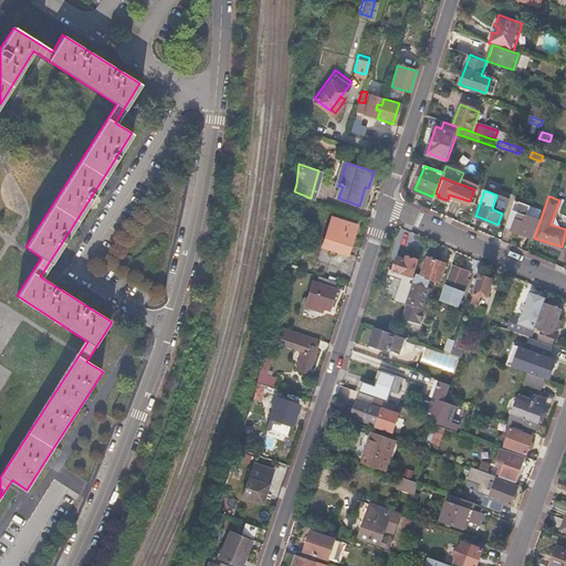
[(511,210),(505,227),(519,232),(517,236),(526,239),(528,236),(531,237),(537,219),(511,210)]
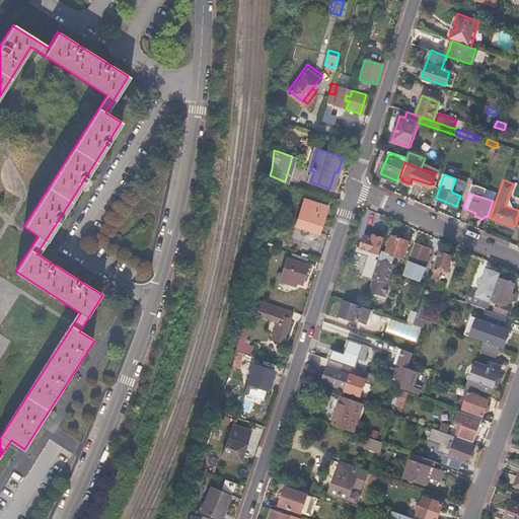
[(318,232),(325,207),(303,199),(295,225),(318,232)]
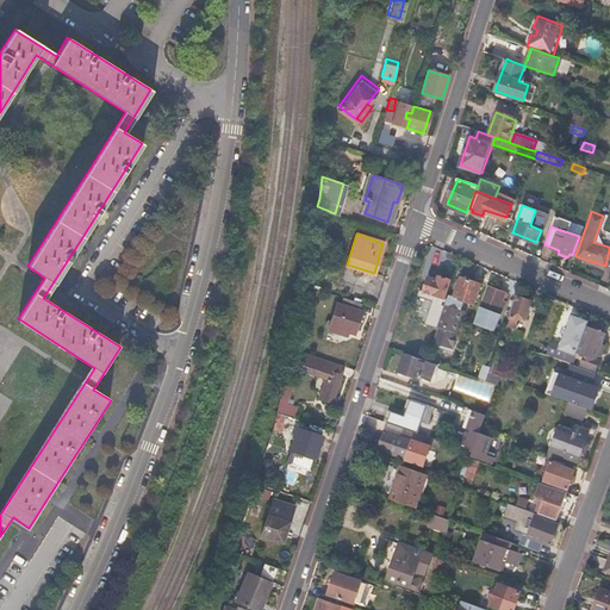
[(446,296),(450,280),(437,277),(436,280),(428,278),(424,291),(421,290),(418,296),(431,300),(424,324),(437,328),(446,304),(448,298),(446,296)]
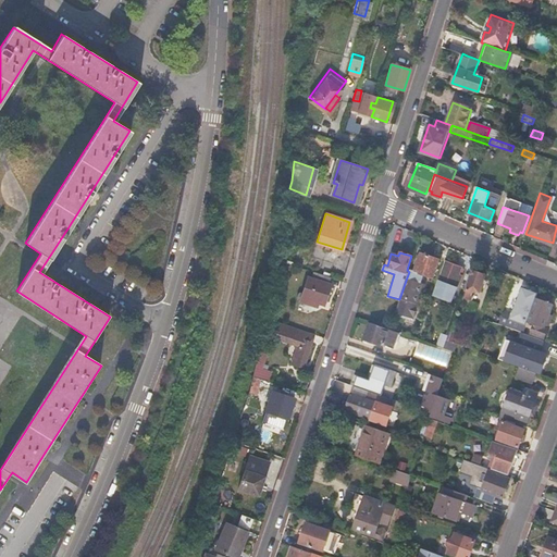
[(438,259),(420,252),(418,260),(415,259),(412,263),(416,264),(413,271),(432,277),(438,259)]
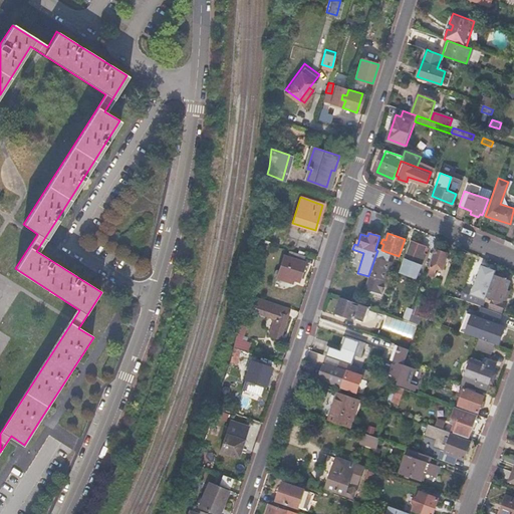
[(422,257),(426,247),(412,242),(405,259),(407,259),(404,268),(417,273),(420,264),(422,265),(424,258),(422,257)]
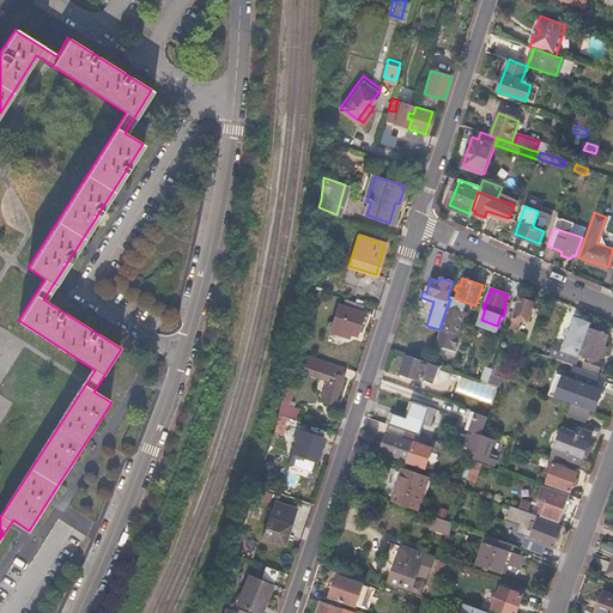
[(358,311),(360,303),(346,298),(344,305),(339,304),(329,331),(347,337),(350,333),(356,334),(364,314),(358,311)]
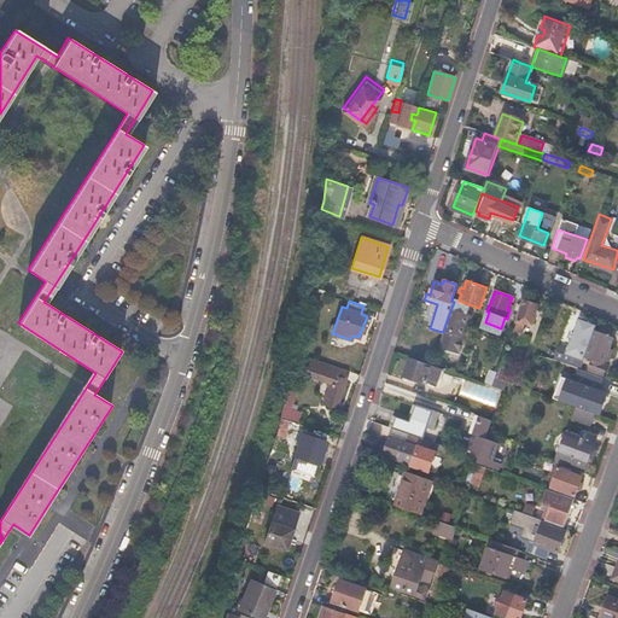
[(531,324),(537,305),(525,302),(514,331),(519,333),(523,325),(526,322),(531,324)]
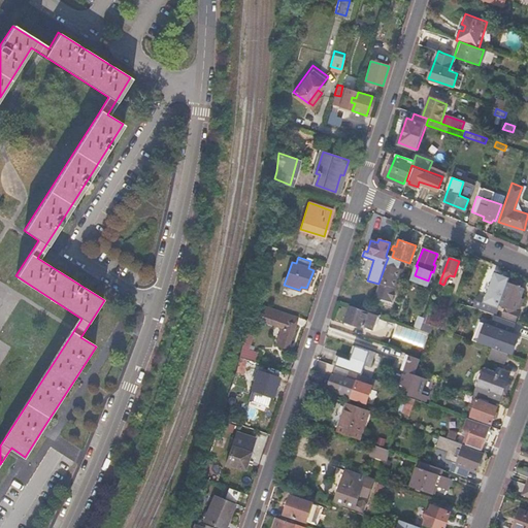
[(378,284),(374,296),(392,302),(396,288),(394,287),(401,268),(386,263),(378,284)]
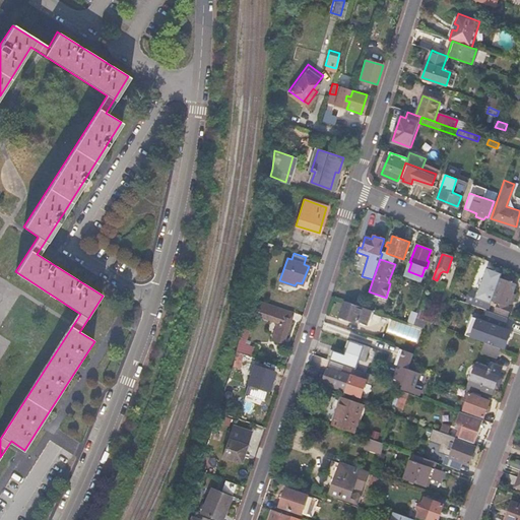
[(502,278),(500,278),(496,288),(492,301),(498,303),(495,311),(508,315),(510,307),(518,284),(514,283),(516,275),(504,271),(502,278)]
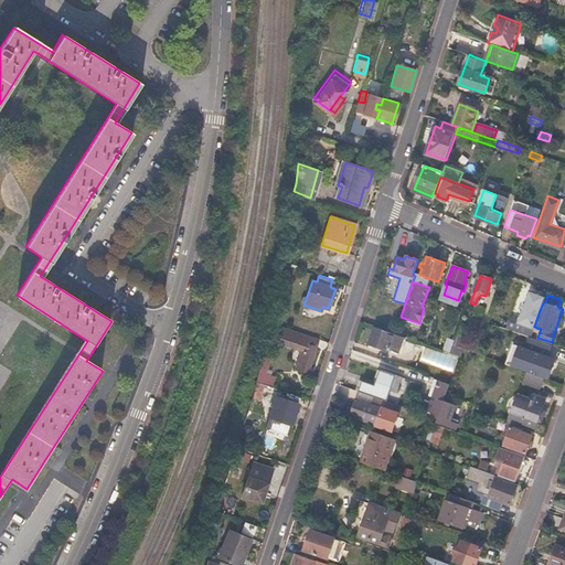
[(539,313),(543,302),(542,301),(543,300),(531,296),(529,302),(523,301),(521,308),(526,310),(520,327),(533,331),(534,327),(539,313)]
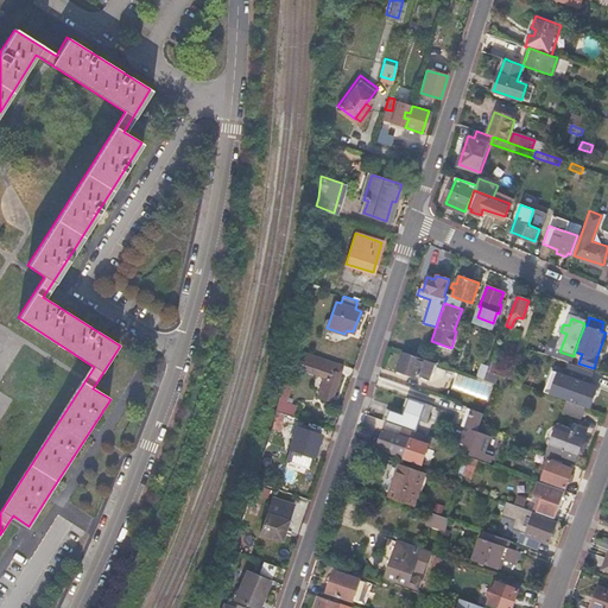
[(303,341),(293,337),(292,346),(301,348),(303,341)]
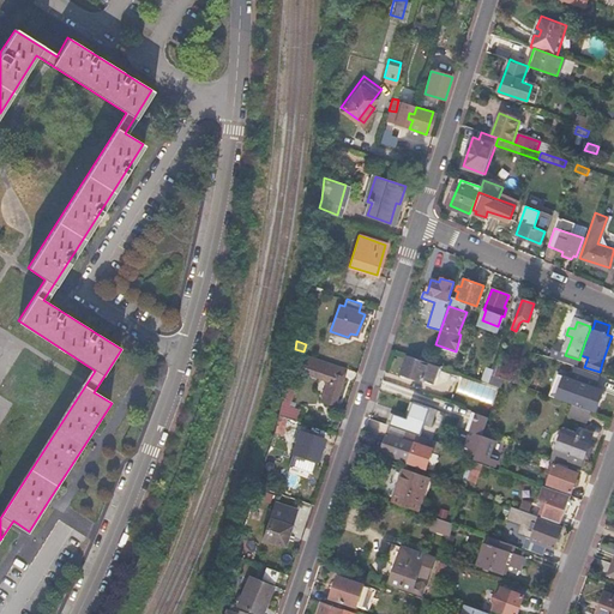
[(558,361),(560,353),(563,345),(551,342),(546,357),(558,361)]
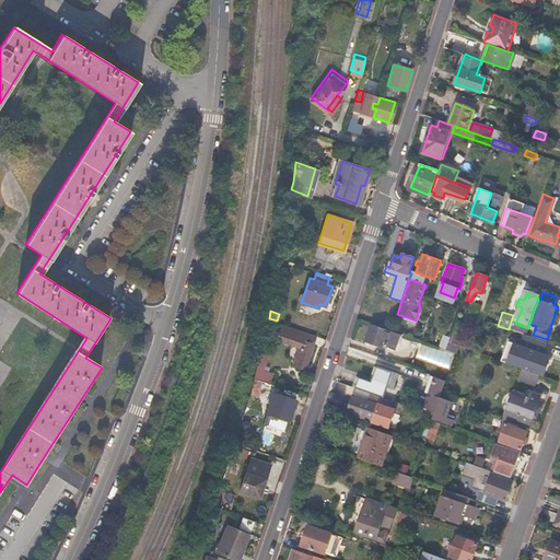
[(528,328),(515,324),(511,322),(509,329),(525,335),(528,328)]
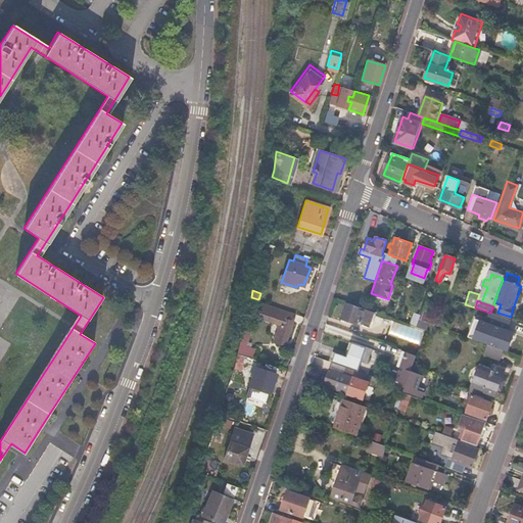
[(284,344),(296,313),(280,307),(265,301),(258,316),(279,323),(276,333),(280,334),(277,341),(284,344)]
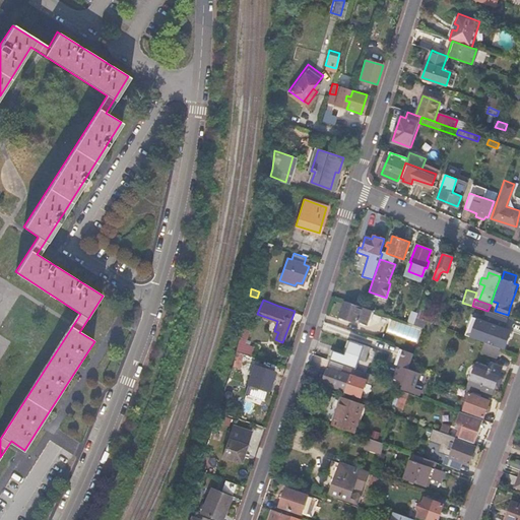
[(365,325),(371,310),(364,307),(345,300),(339,315),(365,325)]
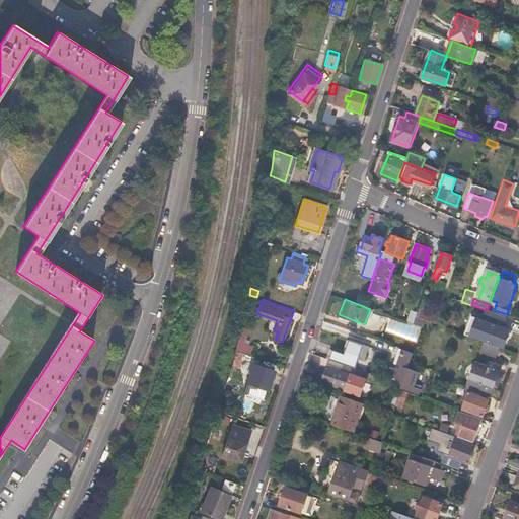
[(418,308),(418,307),(411,305),(404,321),(412,324),(415,316),(418,308)]
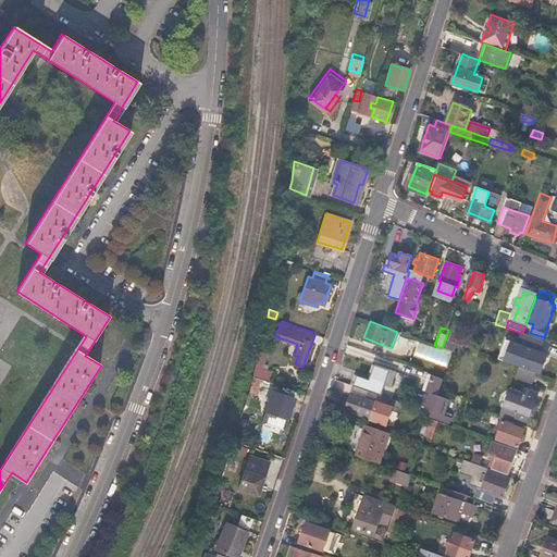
[(471,349),(474,341),(448,331),(445,339),(471,349)]
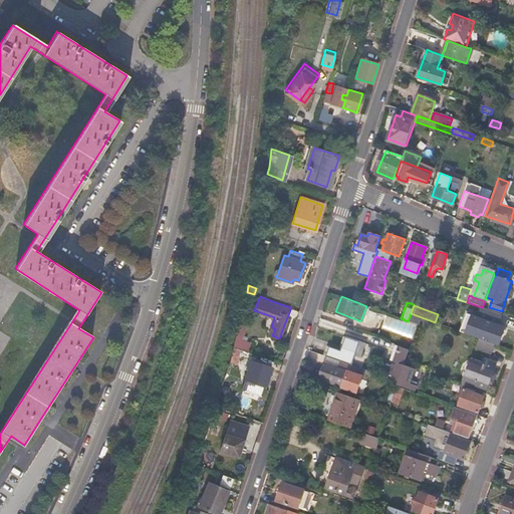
[(499,319),(501,313),(484,308),(482,314),(499,319)]
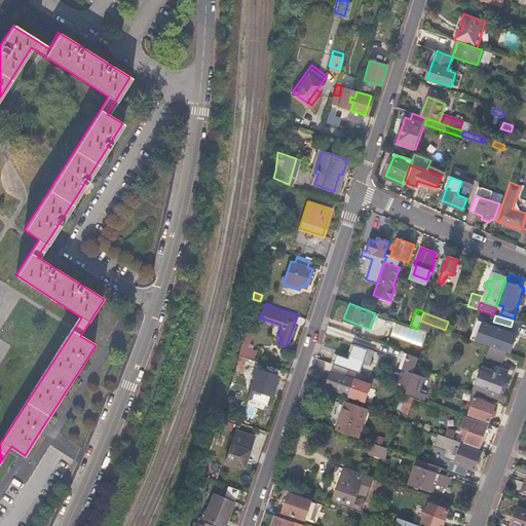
[(480,342),(490,345),(492,346),(492,344),(510,350),(515,335),(489,326),(486,335),(483,334),(480,342)]
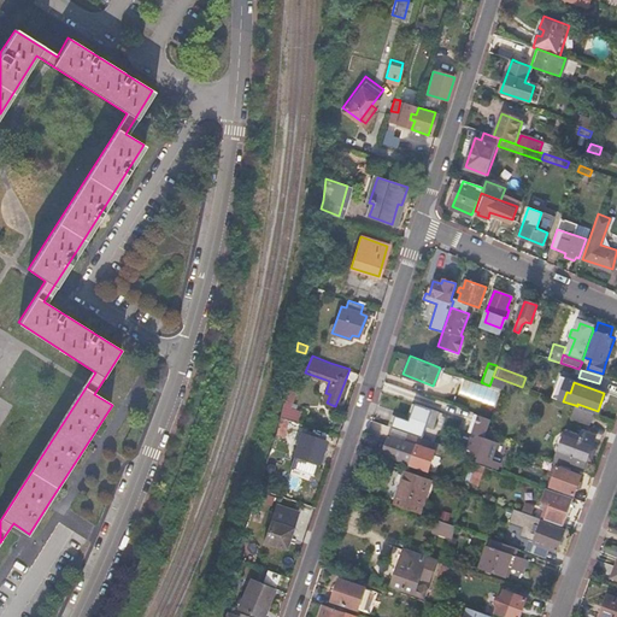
[(394,416),(391,427),(423,435),(425,427),(434,429),(439,411),(413,404),(409,421),(394,416)]
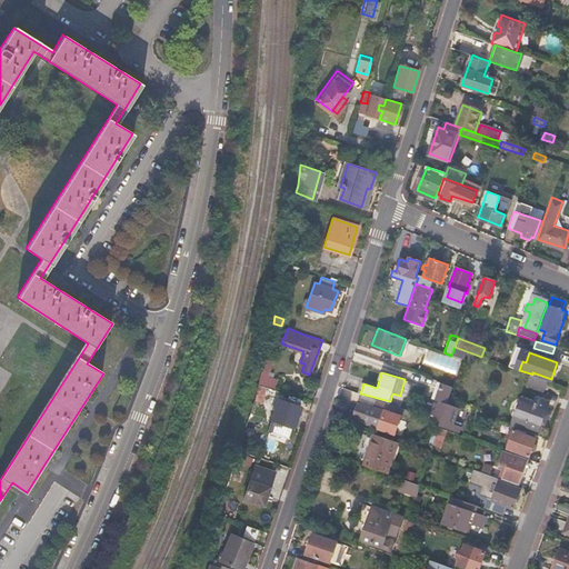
[(543,391),(548,380),(532,375),(530,373),(527,385),(543,391)]
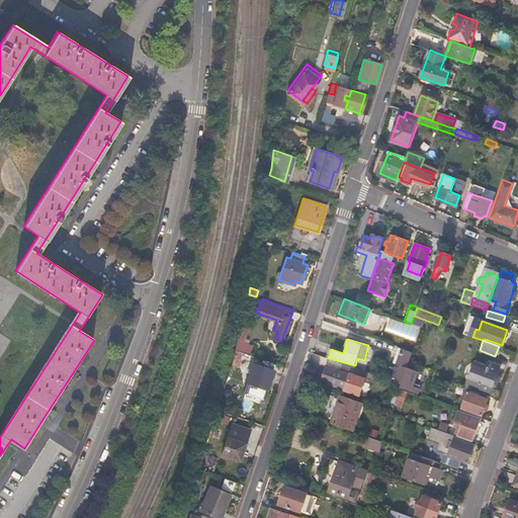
[(409,360),(412,351),(398,346),(395,355),(409,360)]
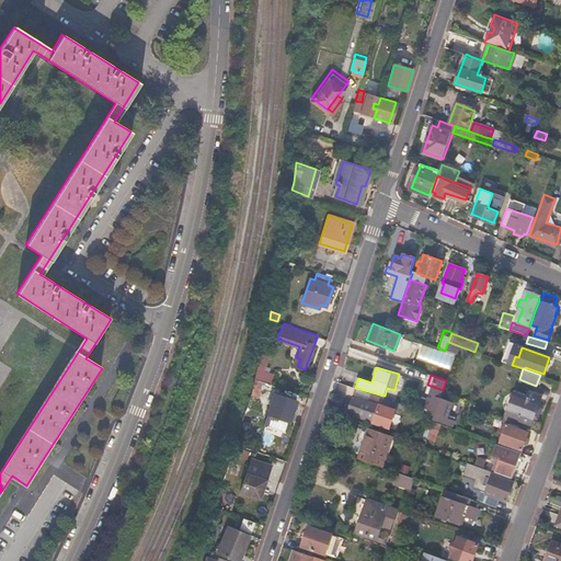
[(258,395),(263,380),(255,377),(251,392),(251,393),(258,395)]
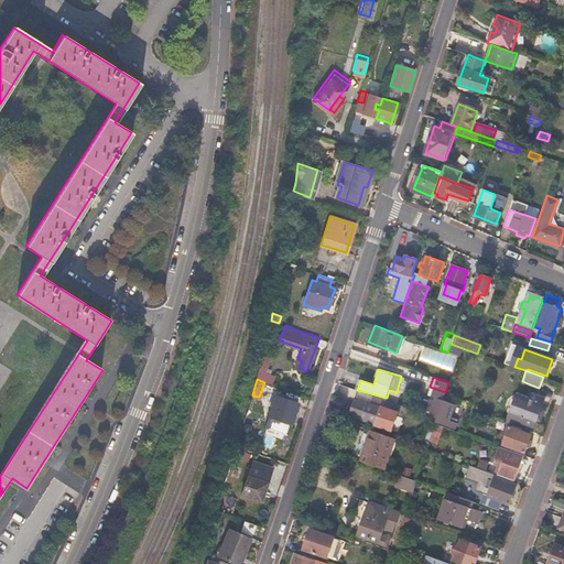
[(275,396),(278,388),(275,387),(264,382),(259,397),(273,402),(275,396)]
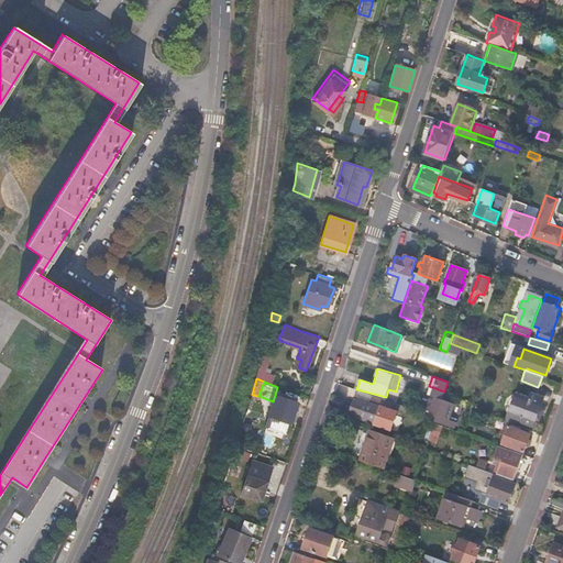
[(519,426),(520,427),(521,423),(532,428),(536,419),(540,406),(543,396),(532,392),(530,398),(517,393),(516,397),(514,396),(509,398),(507,406),(508,409),(510,411),(507,421),(519,426)]
